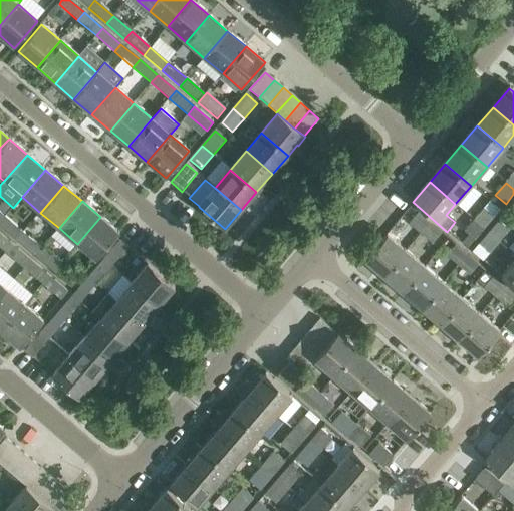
[(483,210),(474,220),(484,229),(494,218),(483,210)]
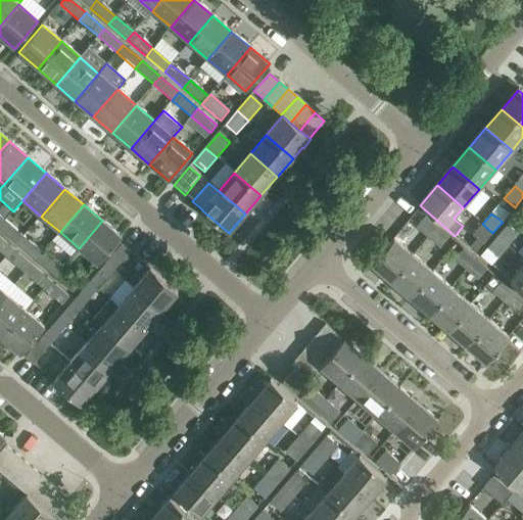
[(416,229),(428,239),(437,228),(425,218),(416,229)]
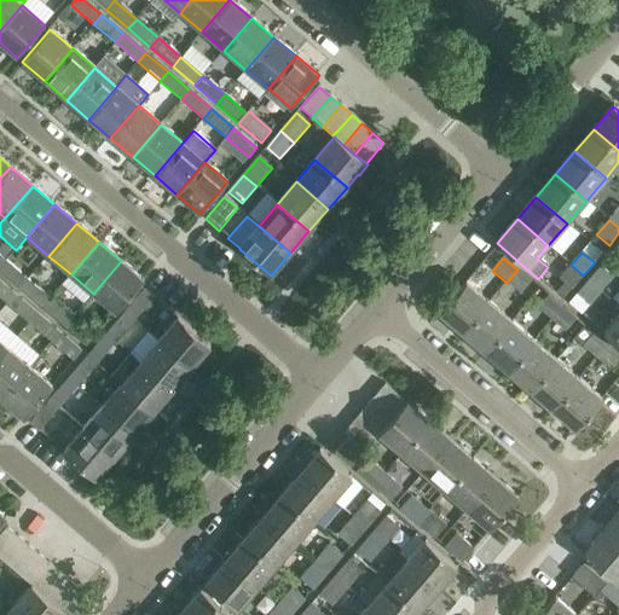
[(116,313),(144,280),(121,261),(93,294),(116,313)]
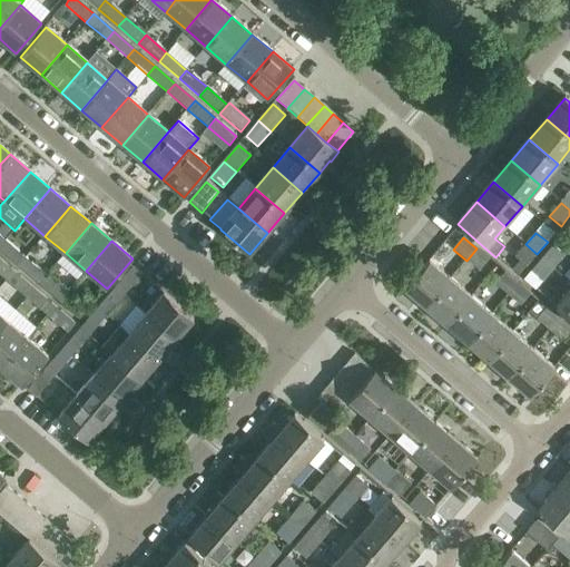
[(0,246),(0,252),(18,267),(26,258),(5,242),(0,246)]
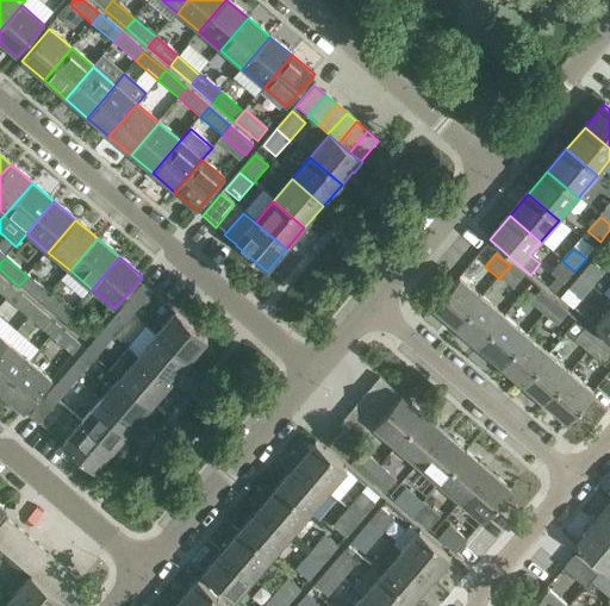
[(574,272),(562,261),(551,275),(562,286),(574,272)]
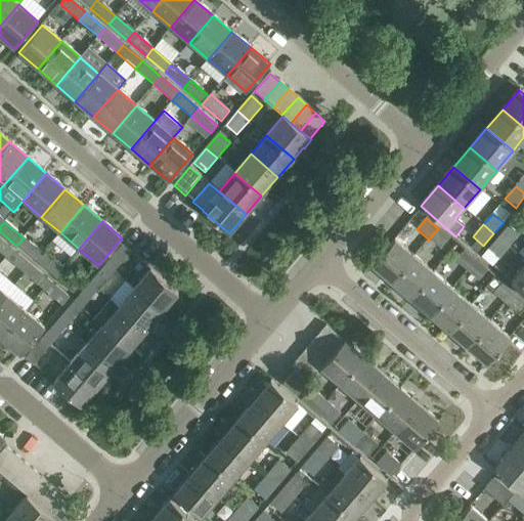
[(498,239),(509,247),(519,235),(508,226),(498,239)]
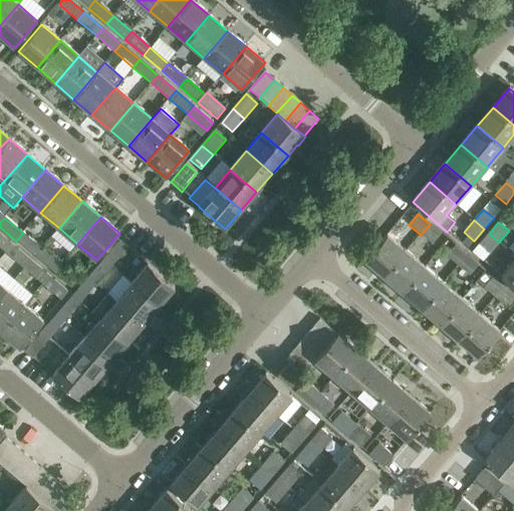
[(441,234),(430,224),(421,235),(432,244),(441,234)]
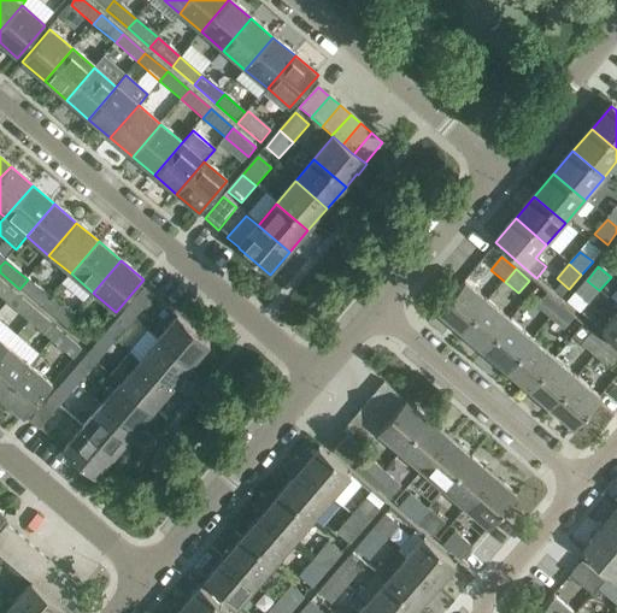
[(50,299),(28,280),(19,289),(41,308),(50,299)]
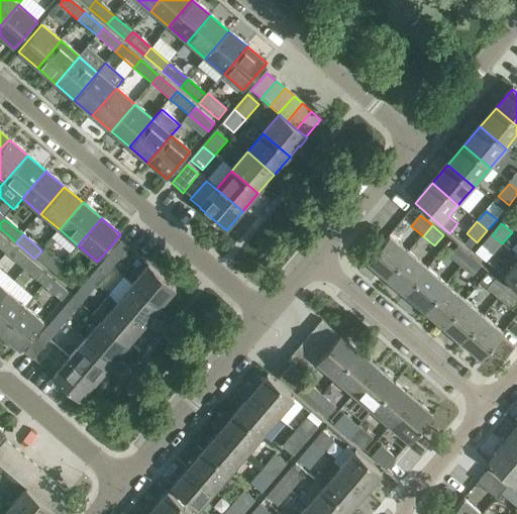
[(492,255),(502,243),(492,235),(482,246),(492,255)]
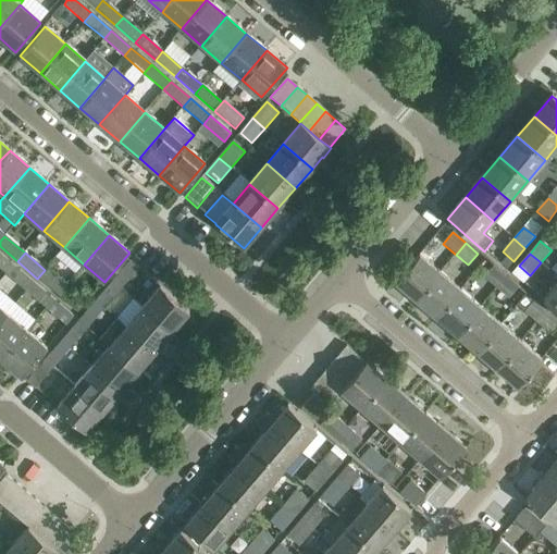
[(0,269),(7,274),(13,267),(0,255),(0,269)]
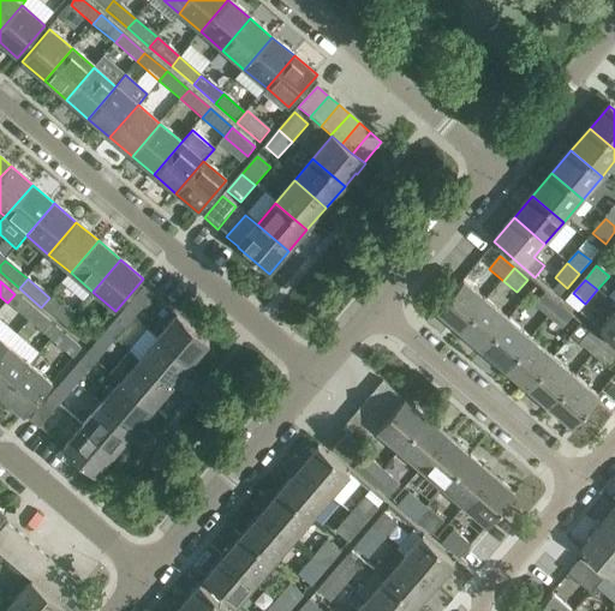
[(459,331),(485,301),(463,281),(436,312),(459,331)]
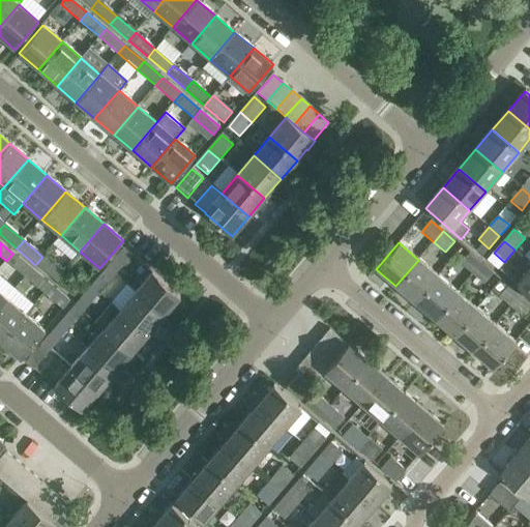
[(107,268),(115,275),(131,256),(123,249),(107,268)]
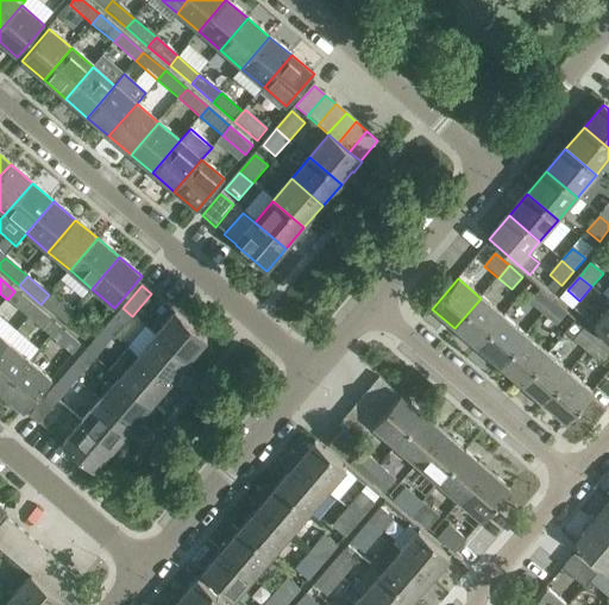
[(7,300),(29,319),(36,309),(14,291),(7,300)]
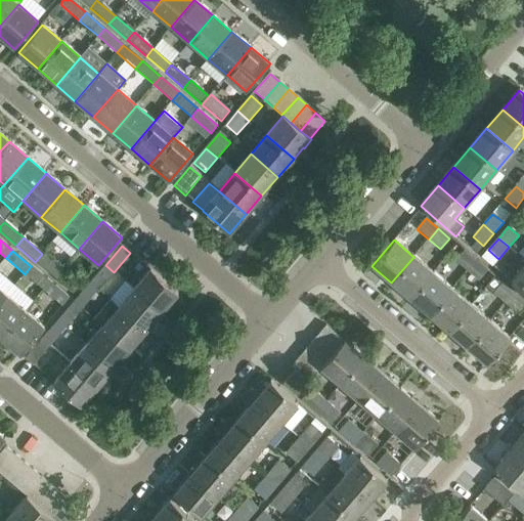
[(454,262),(467,272),(476,261),(464,251),(454,262)]
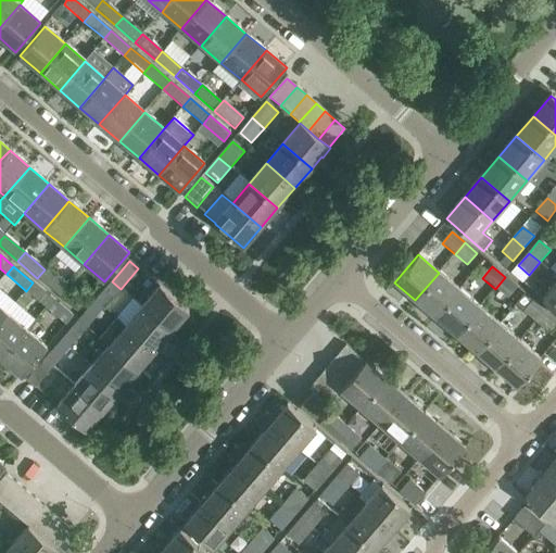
[(37,278),(58,294),(64,287),(45,269),(37,278)]
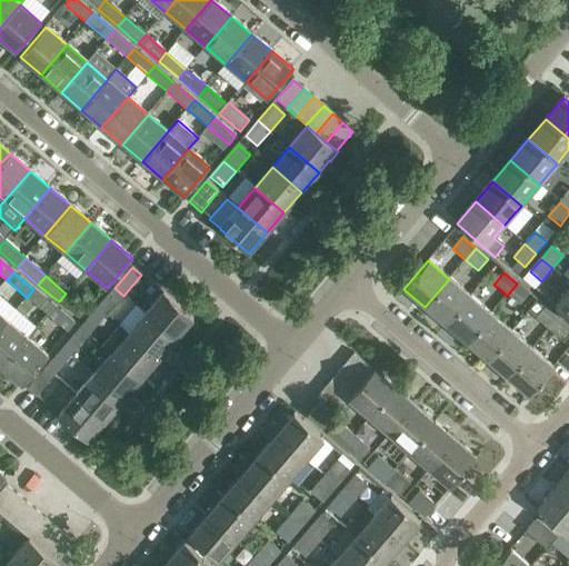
[(446,325),(470,297),(449,279),(425,307),(446,325)]
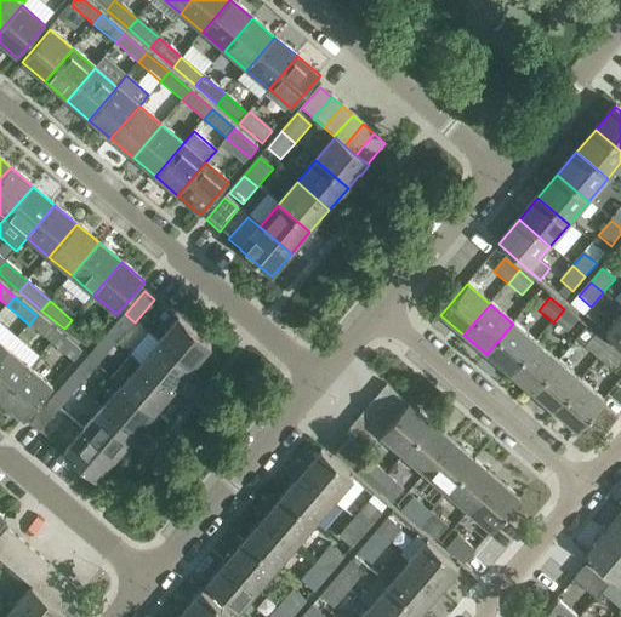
[(564,309),(553,323),(567,333),(577,321),(564,309)]
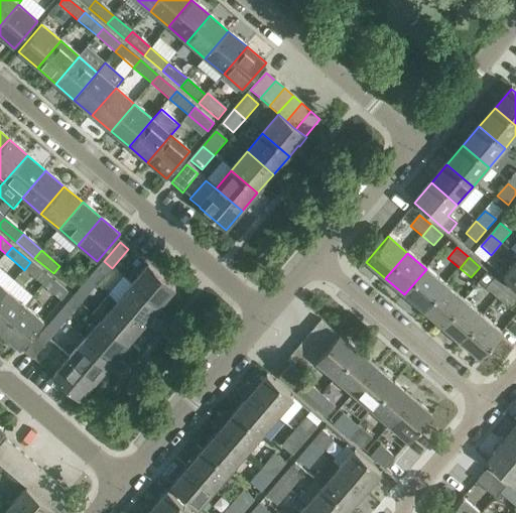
[(88,279),(97,286),(112,268),(104,261),(88,279)]
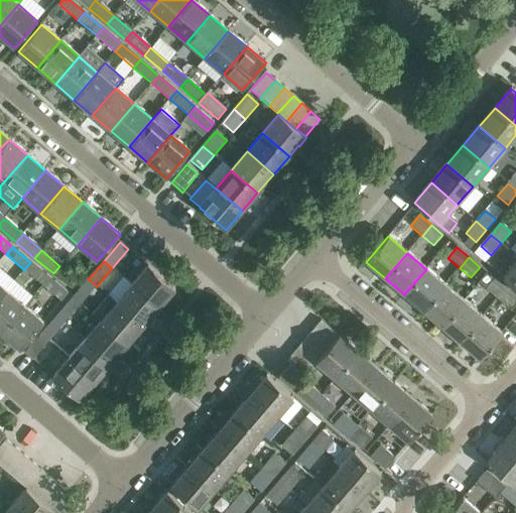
[(30,262),(24,270),(42,285),(49,278),(30,262)]
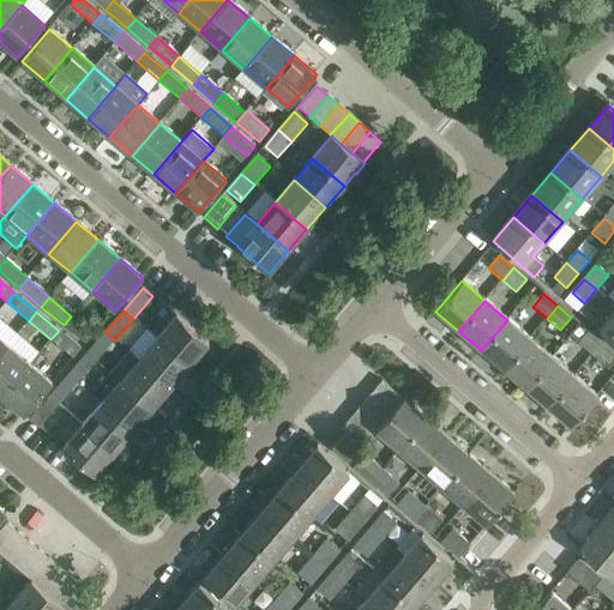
[(613,314),(600,332),(613,344),(613,314)]
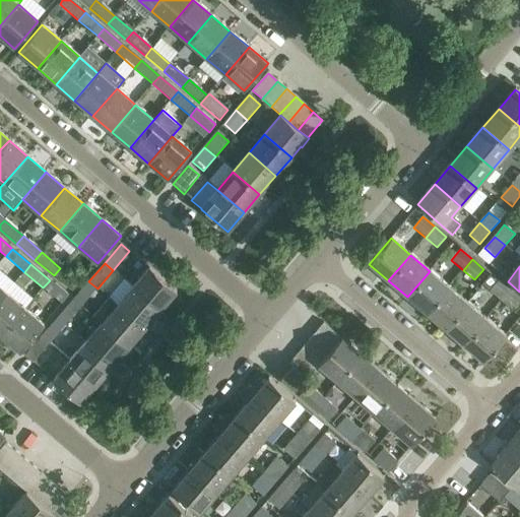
[(79,284),(60,268),(54,275),(72,292),(79,284)]
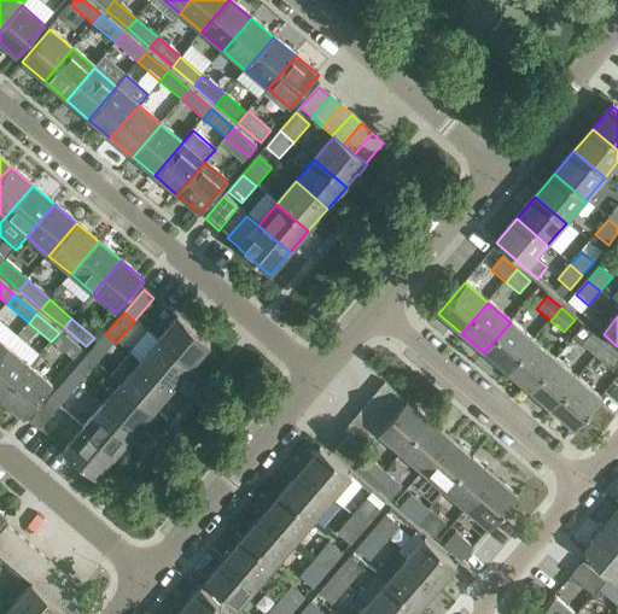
[(158,341),(191,369),(210,346),(178,319),(158,341)]
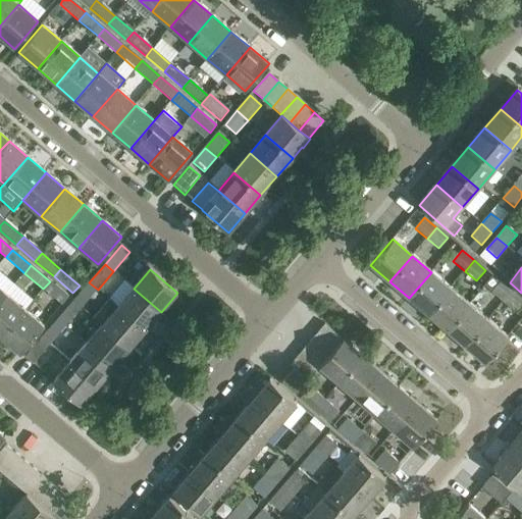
[(427,314),(450,288),(431,272),(409,298),(427,314)]
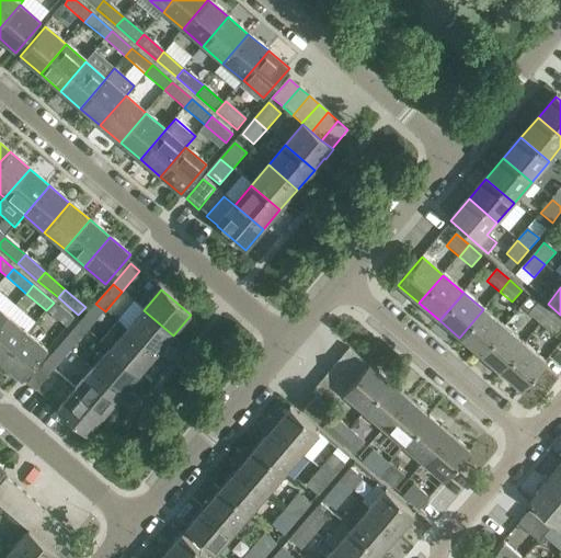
[(73,320),(54,303),(46,310),(67,329),(73,320)]
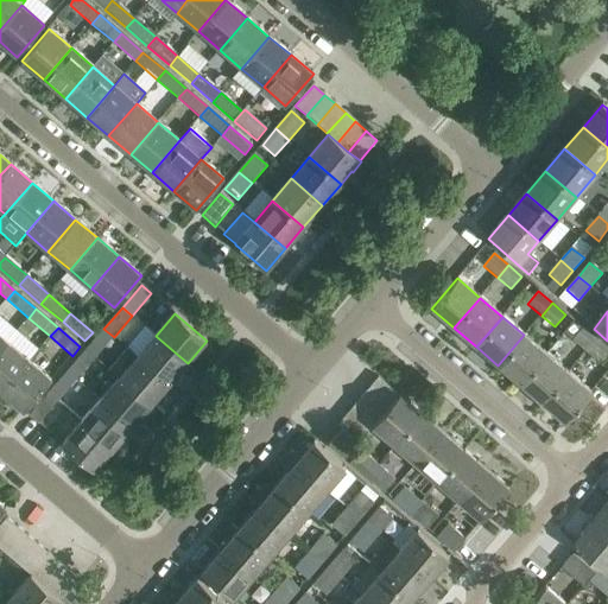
[(86,351),(95,360),(114,337),(103,329),(86,351)]
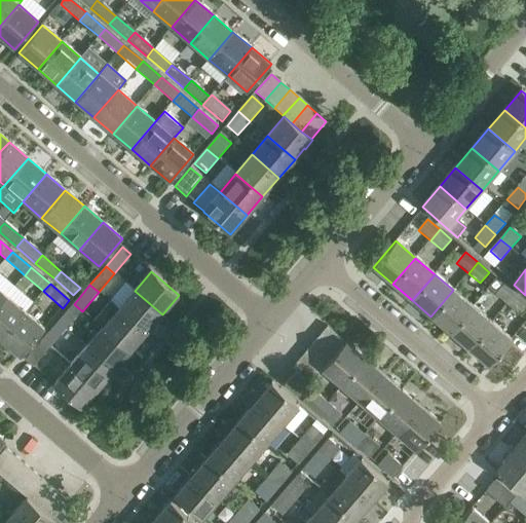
[(516,295),(503,285),(495,296),(506,305),(516,295)]
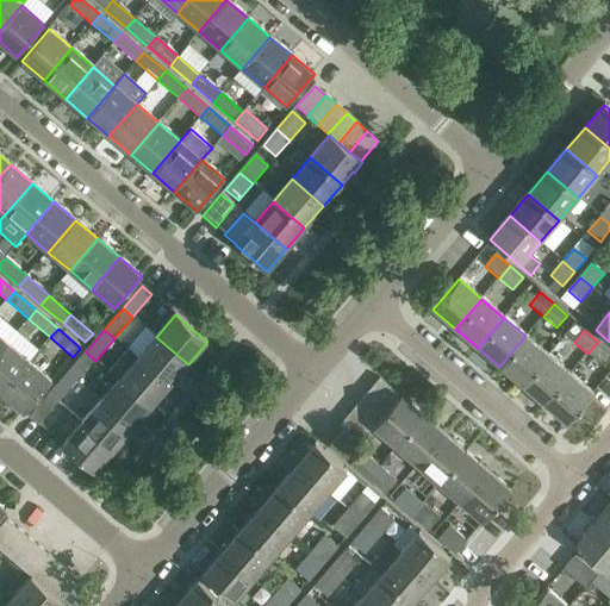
[(522,386),(548,355),(526,336),(499,367),(522,386)]
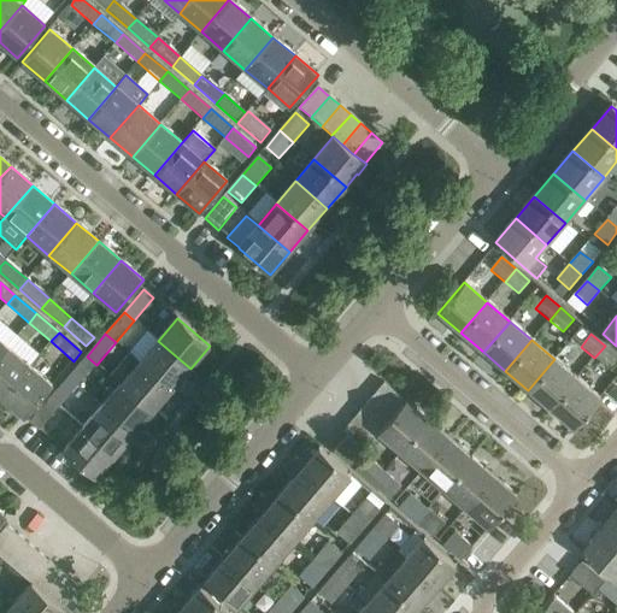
[(139,363),(171,390),(191,369),(158,341),(139,363)]
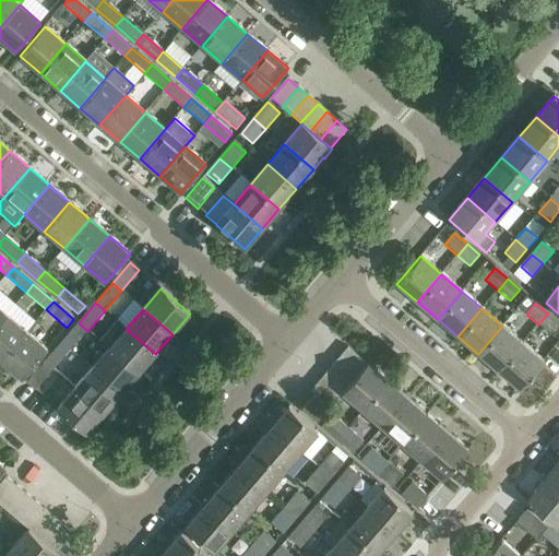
[(558,322),(548,314),(538,324),(551,335),(558,326),(558,322)]
